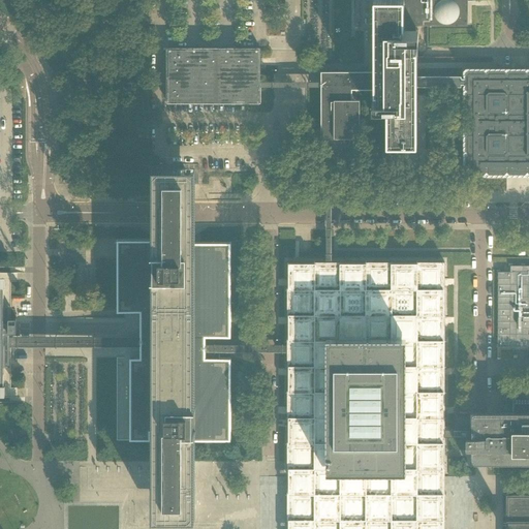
[(428,26),(430,26),(467,26),(467,25),(467,1),(467,0),(374,0),(374,67),(374,71),(372,71),(320,71),(320,82),(320,87),(320,89),(320,129),(320,143),(320,148),(320,168),(327,168),(331,168),(334,168),(354,168),(354,143),(354,137),(360,137),(360,102),(360,99),(356,99),(352,99),(352,89),(372,89),(374,89),(374,90),(375,90),(375,99),(372,99),(372,107),(386,107),(387,141),(387,142),(416,142),(415,141),(416,141),(416,87),(416,85),(416,76),(416,66),(416,48),(415,48),(415,38),(418,38),(418,31),(415,31),(415,26),(427,26),(428,26)]
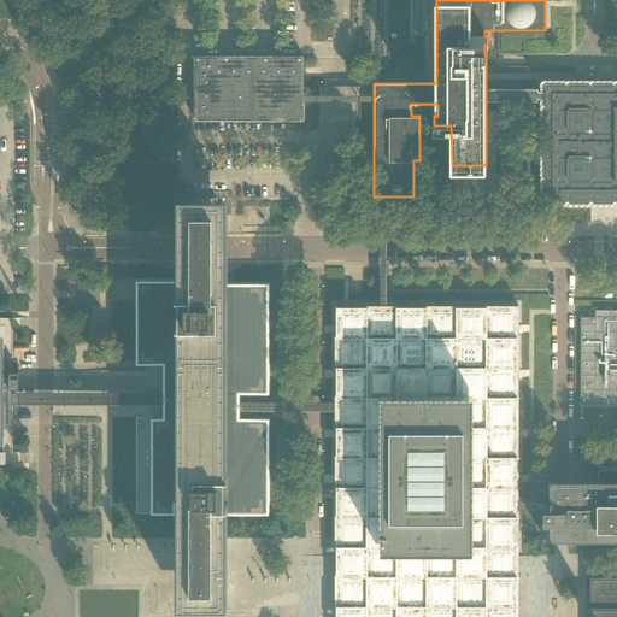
[(194,56),(194,98),(194,119),(200,119),(206,119),(212,119),(218,119),(224,119),(230,119),(236,119),(244,119),(250,119),(256,119),(262,119),(268,119),(274,119),(280,121),(286,119),(304,121),(304,101),(304,95),(304,78),(304,69),(304,56),(295,56),(194,56)]
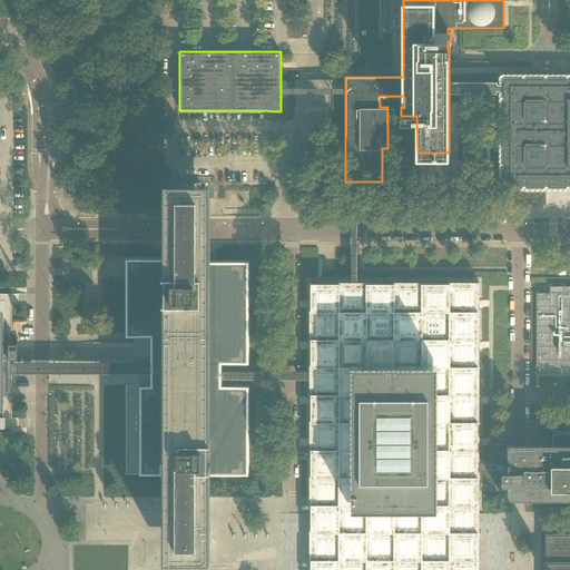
[(569,79),(504,79),(504,185),(569,184),(569,79)]
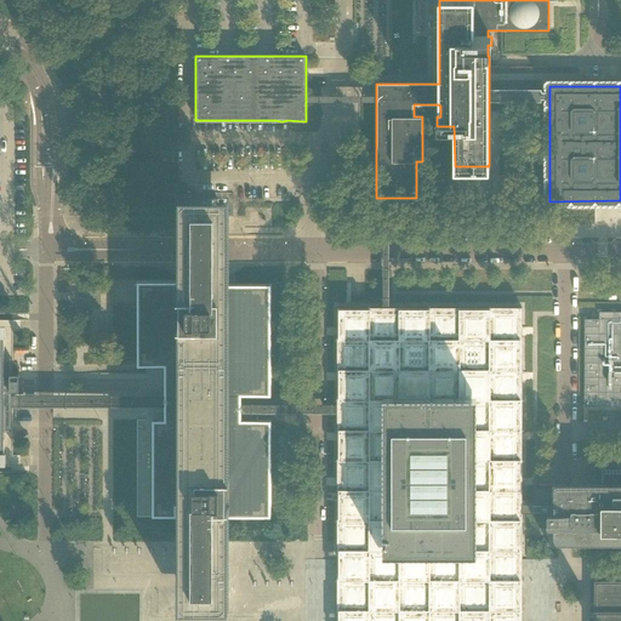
[(489,100),(550,100),(550,90),(489,90),(489,100)]
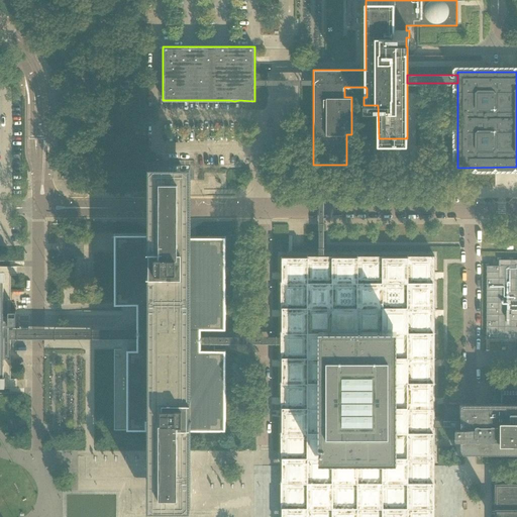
[(114,235),(115,305),(137,305),(137,307),(137,326),(137,329),(137,331),(138,331),(139,332),(139,333),(139,334),(139,335),(138,336),(137,336),(137,338),(137,350),(127,350),(127,430),(146,430),(146,425),(146,422),(150,422),(151,422),(156,422),(156,423),(156,445),(156,466),(156,471),(157,473),(156,496),(156,498),(156,505),(184,505),(183,498),(184,496),(184,466),(184,445),(184,423),(184,422),(186,422),(186,430),(190,430),(190,432),(226,432),(226,384),(226,351),(225,351),(225,350),(214,350),(200,350),(200,343),(200,336),(200,329),(224,329),(224,238),(190,238),(190,231),(190,218),(190,199),(190,196),(191,164),(149,163),(148,198),(148,218),(148,229),(148,230),(148,235),(114,235)]
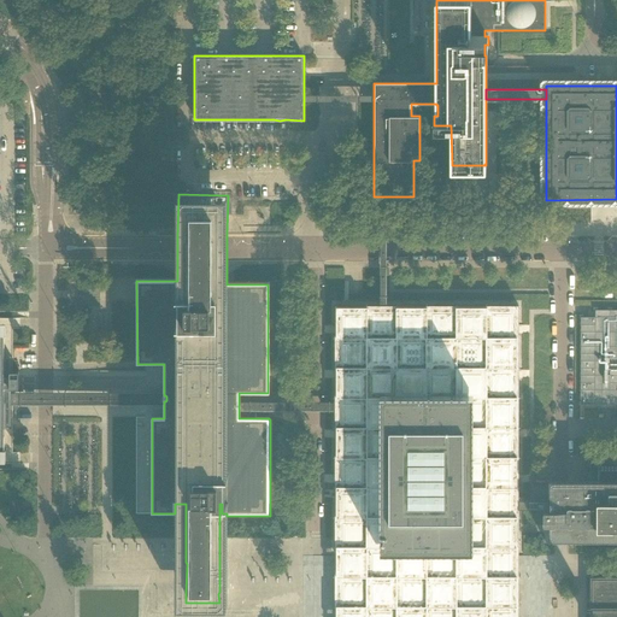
[(335,487),(335,517),(335,533),(335,539),(335,547),(335,557),(335,564),(335,577),(335,607),(334,616),(518,616),(518,607),(518,577),(518,563),(518,547),(518,517),(518,509),(544,510),(544,518),(552,518),(552,509),(553,509),(553,507),(552,507),(552,503),(526,503),(526,500),(522,500),(519,500),(518,500),(518,487),(518,457),(518,427),(518,395),(518,365),(518,335),(518,306),(518,305),(487,305),(457,305),(427,305),(395,305),(386,305),(380,305),(365,305),(335,305),(335,335),(335,365),(335,395),(335,401),(335,410),(335,427),(335,457),(335,487)]
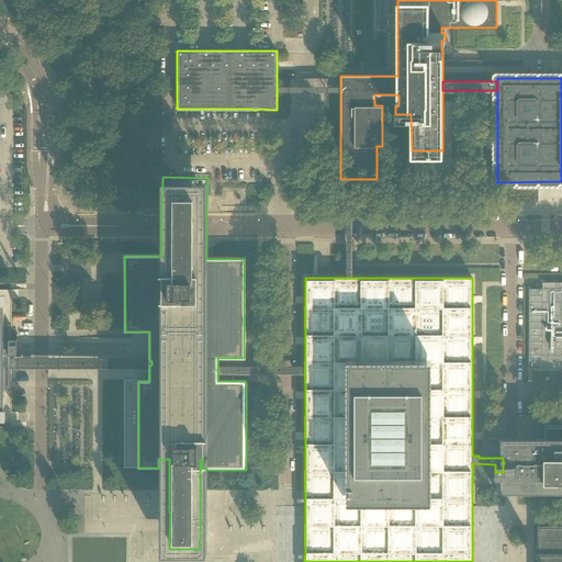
[(529,289),(529,369),(561,368),(561,282),(541,282),(541,289),(529,289)]
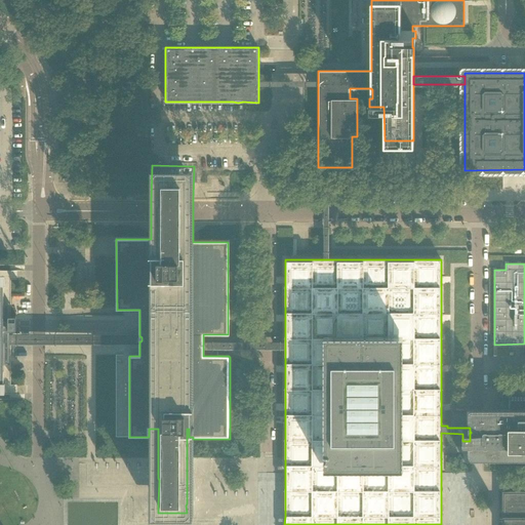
[(139,334),(4,334),(4,339),(4,344),(7,344),(139,344),(139,334)]
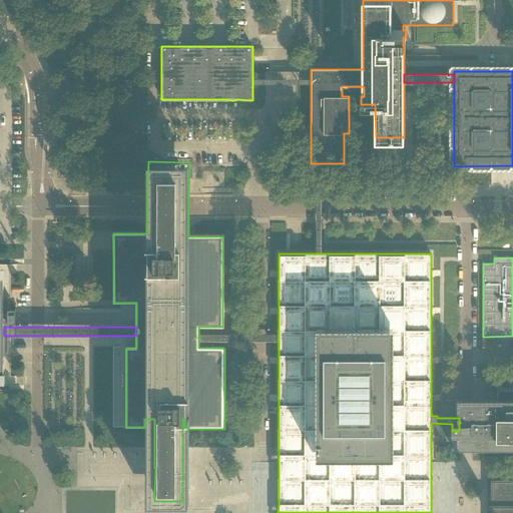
[(456,413),(456,416),(437,416),(437,418),(459,418),(459,422),(460,422),(460,423),(459,423),(459,431),(452,431),(452,436),(456,436),(456,449),(467,449),(512,449),(512,378),(491,378),(491,398),(467,398),(456,398),(456,413)]
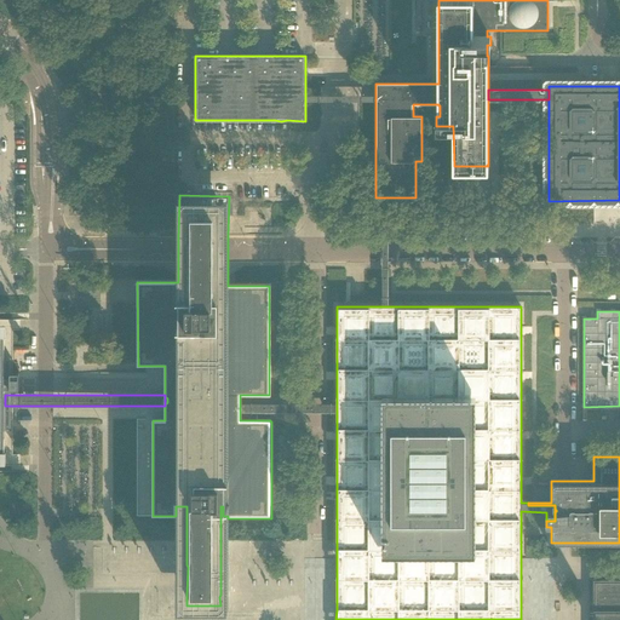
[(619,619),(619,579),(593,580),(592,619),(619,619)]
